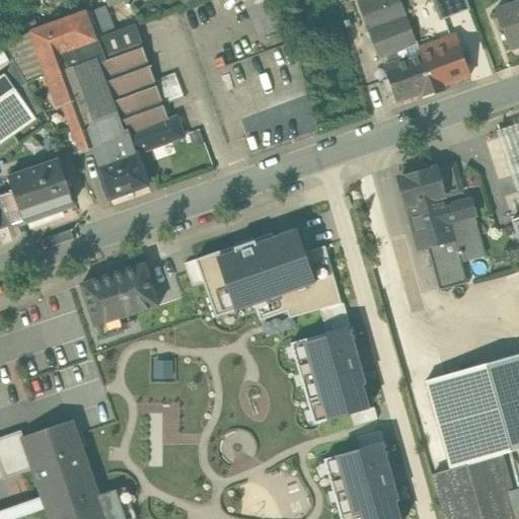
[(282,0),(252,0),(265,35),(290,27),(282,0)]
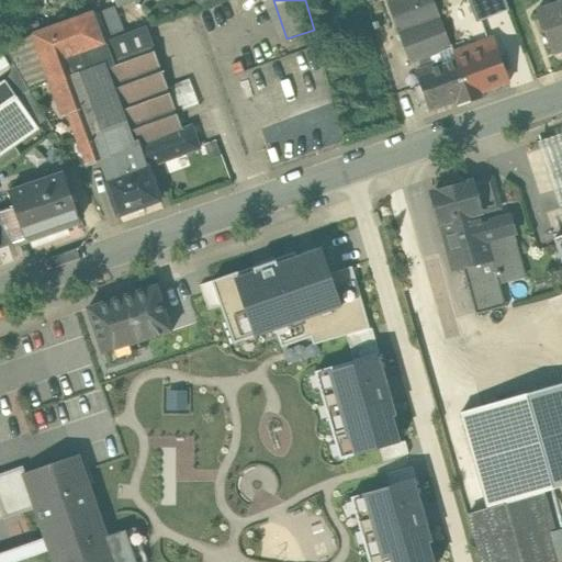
[(434,0),(394,0),(388,2),(400,32),(440,17),(434,0)]
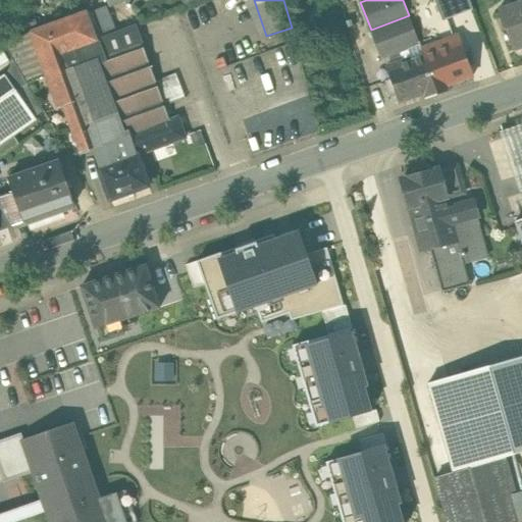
[(469,0),(434,0),(444,21),(473,9),(469,0)]
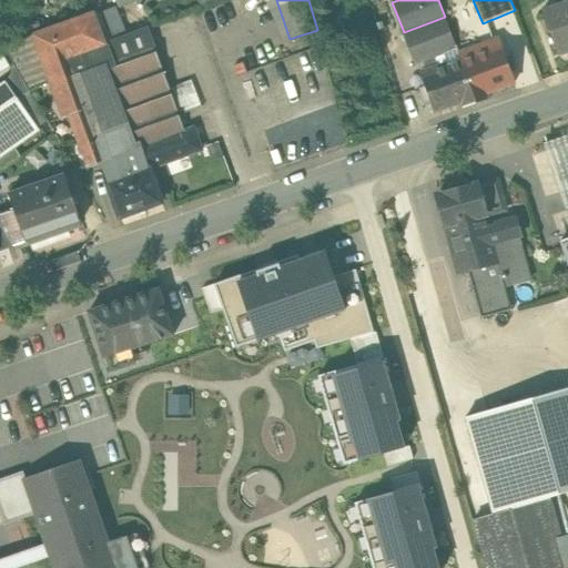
[(567,1),(545,11),(545,10),(543,10),(559,53),(561,53),(560,50),(567,47),(567,1)]
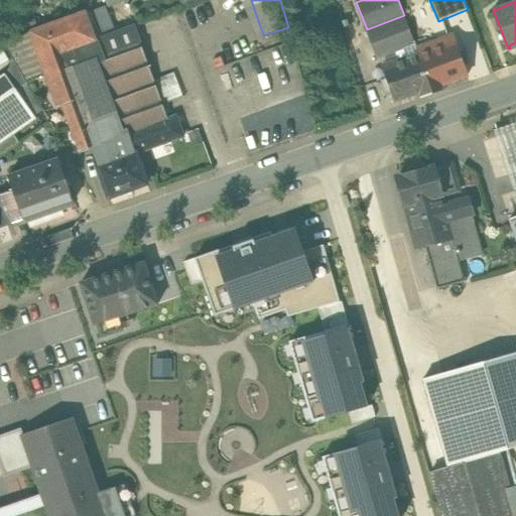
[(105,6),(86,13),(96,39),(115,32),(105,6)]
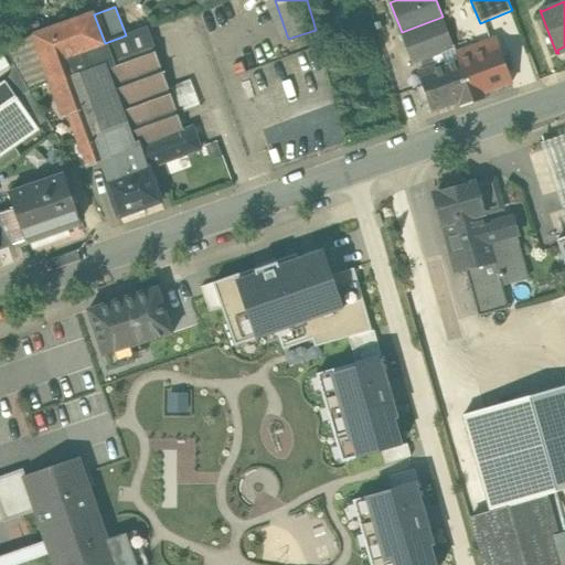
[(94,14),(35,35),(51,81),(64,116),(71,114),(78,135),(80,135),(91,164),(102,160),(109,181),(141,169),(135,148),(97,46),(105,43),(94,14)]
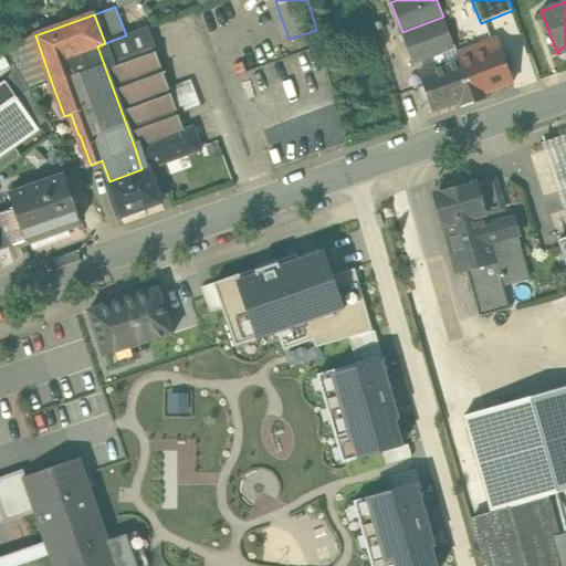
[(443,17),(402,32),(413,63),(454,48),(443,17)]
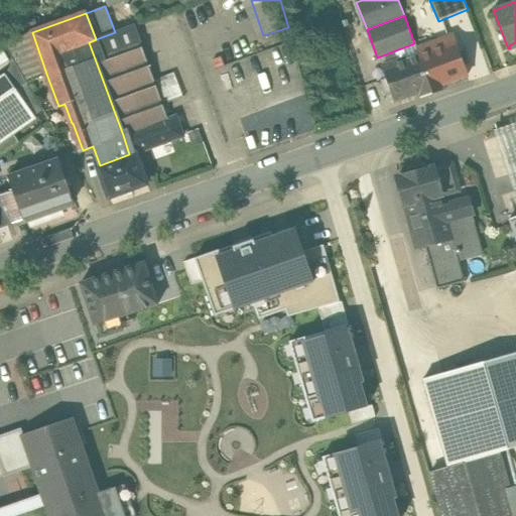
[(89,42),(123,135),(166,119),(132,25),(115,32),(96,39),(89,42)]
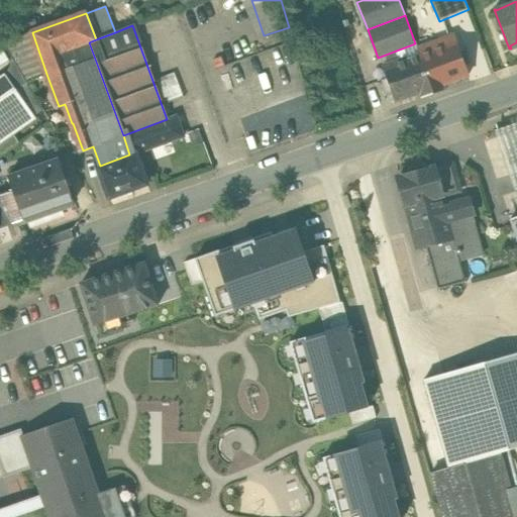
[(27,81),(46,74),(32,32),(17,38),(14,31),(3,38),(15,59),(21,70),(27,81)]
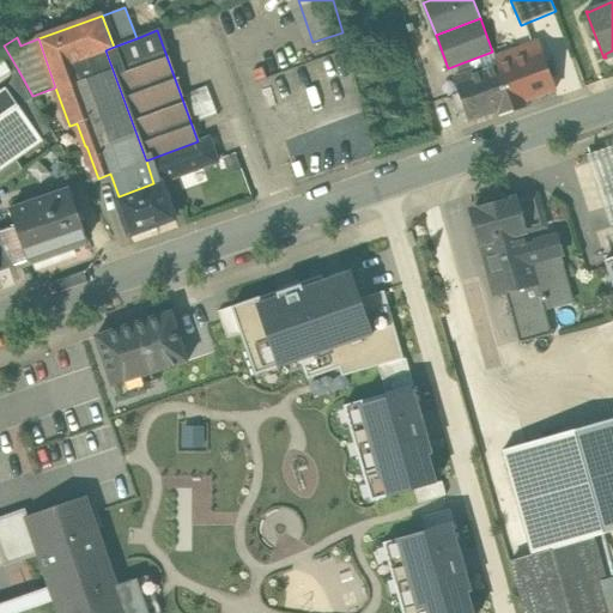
[(523,56),(498,66),(514,110),(529,105),(527,99),(556,89),(552,79),(562,76),(553,56),(545,59),(538,41),(520,47),(523,56)]
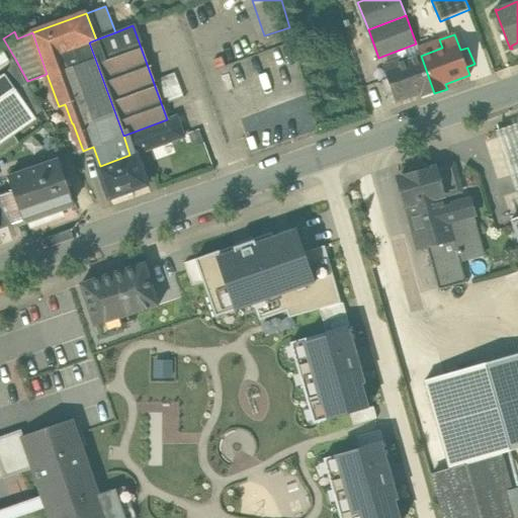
[(421,56),(401,63),(399,60),(383,65),(389,78),(384,79),(389,90),(393,89),(397,102),(421,93),(423,97),(434,93),(421,56)]
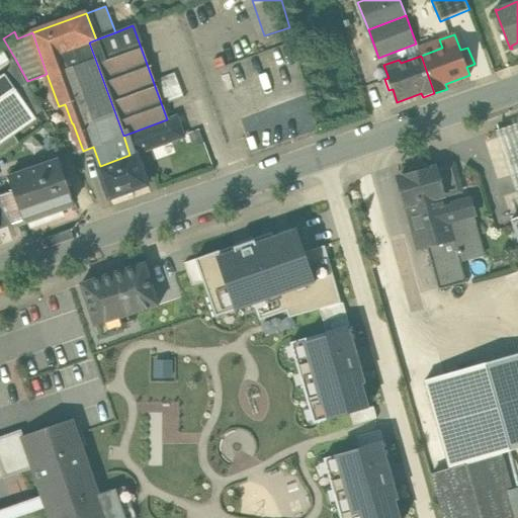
[(15,59),(6,76),(13,86),(21,70),(15,59)]
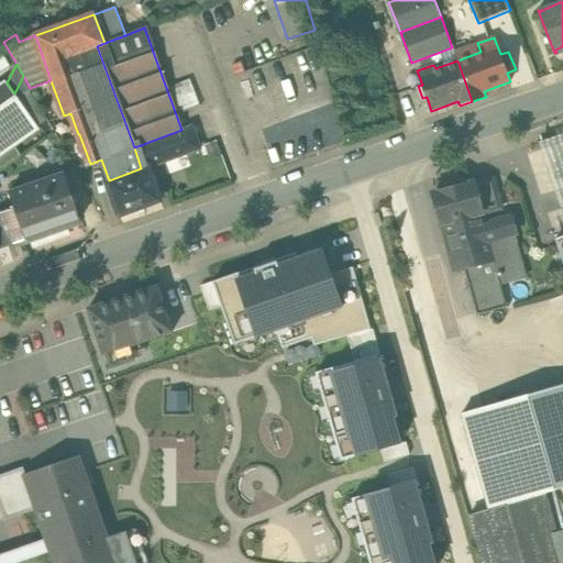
[(7,83),(0,86),(0,154),(37,129),(14,94),(7,83)]
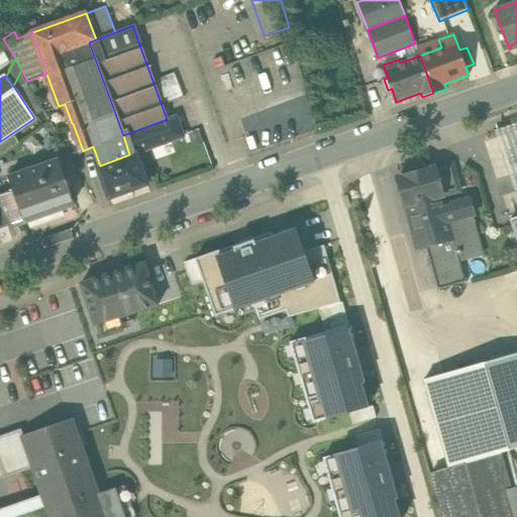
[(167,119),(123,135),(129,154),(136,152),(136,153),(185,135),(178,115),(167,119)]
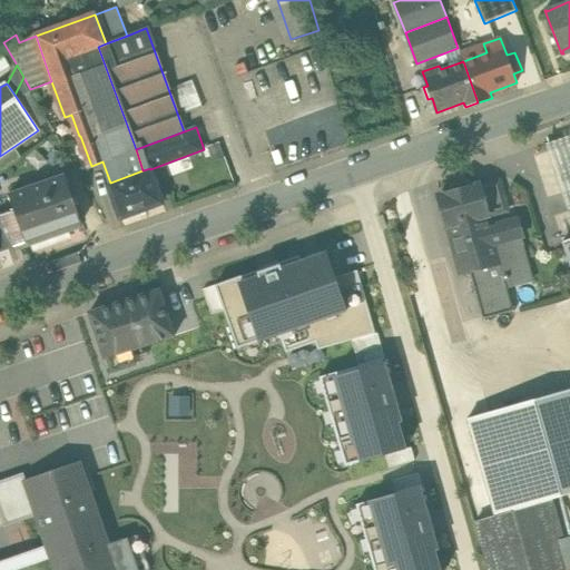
[(569,208),(569,135),(546,144),(569,209),(569,208)]
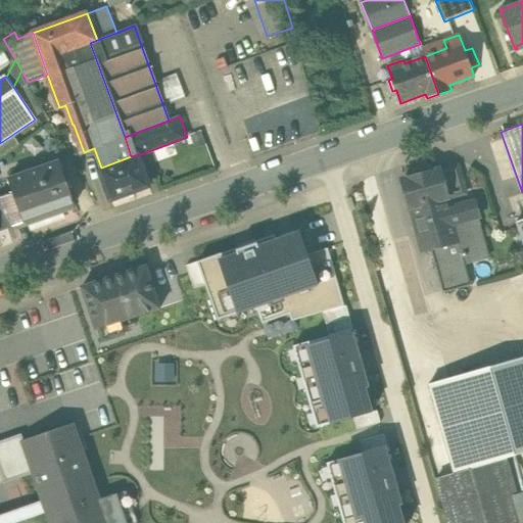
[(101,168),(99,169),(111,200),(150,186),(138,155),(138,154),(101,168)]
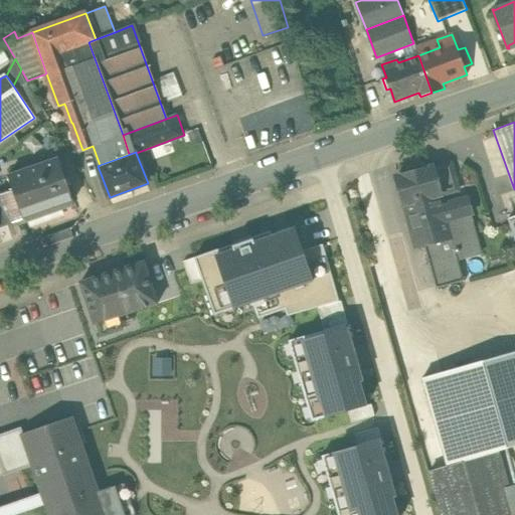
[(59,156),(9,173),(14,186),(25,218),(74,201),(59,156)]
